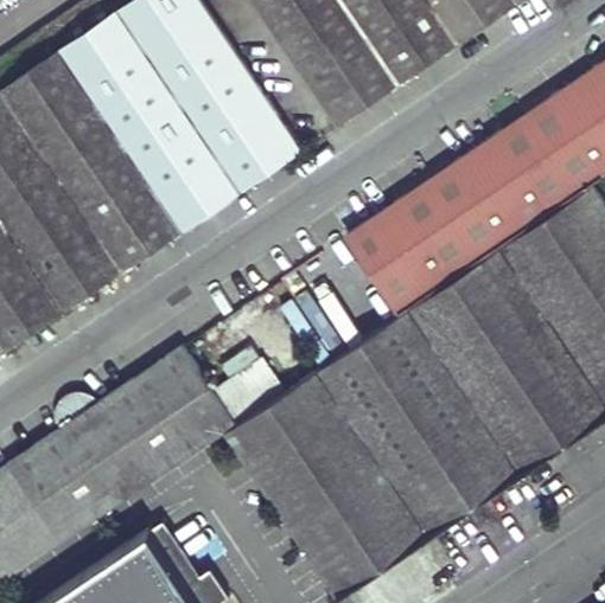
[(0,347),(298,146),(199,0),(132,0),(0,90),(0,347)]
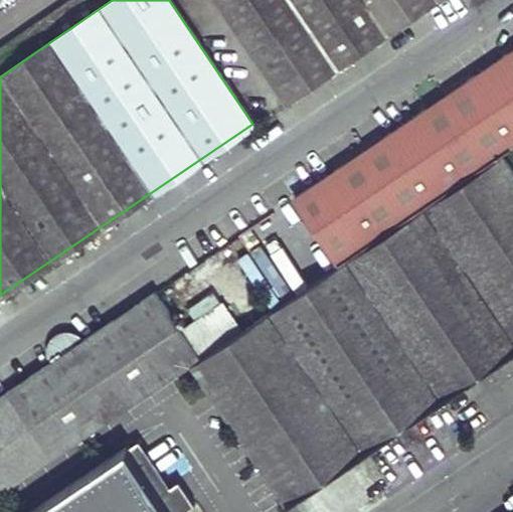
[(216,0),(285,100),(433,0),(216,0)]
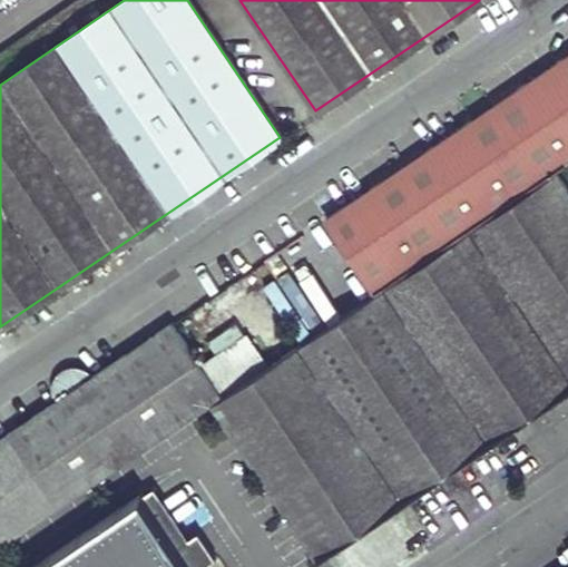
[(567,56),(324,222),(373,294),(567,162),(567,56)]
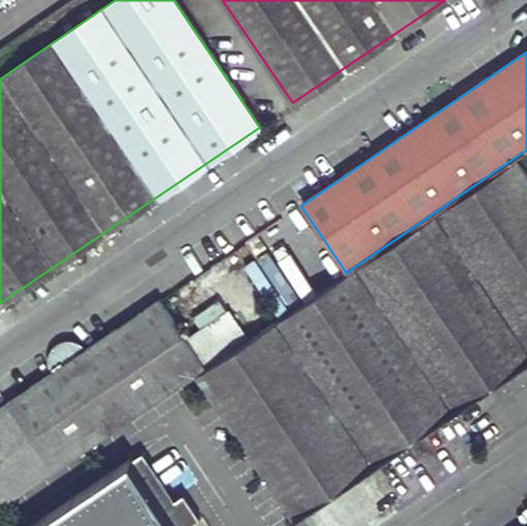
[(206,370),(196,376),(230,427),(526,227),(526,178),(516,161),(206,370)]
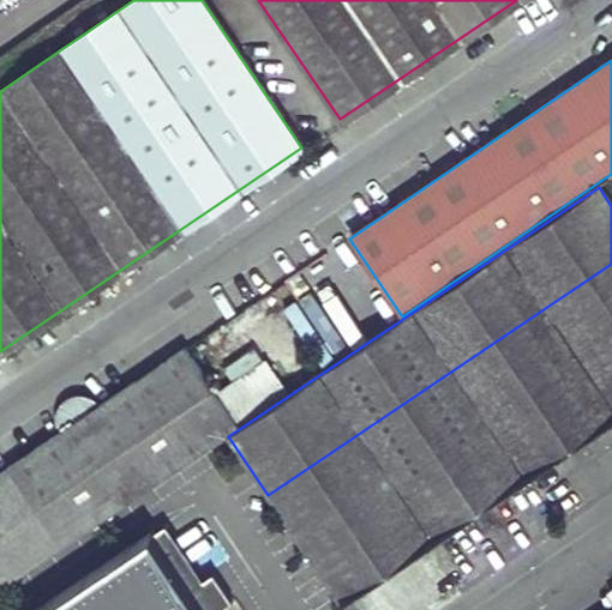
[(611,264),(268,495),(311,560),(611,357),(611,264)]
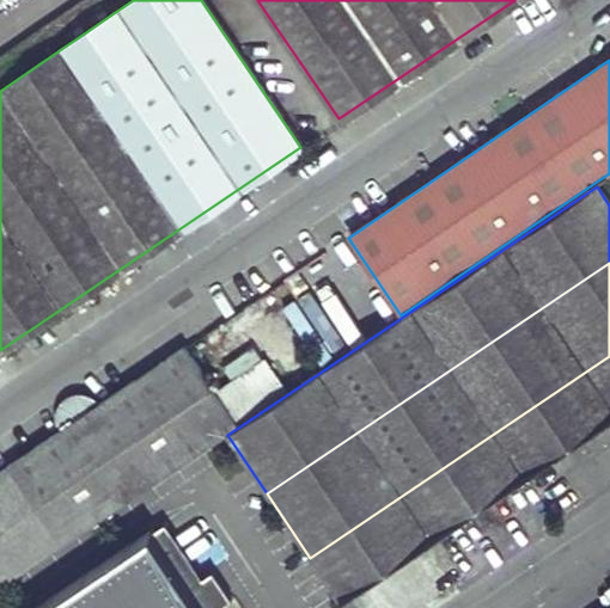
[(0,588),(227,435),(238,428),(182,349),(0,471),(0,588)]
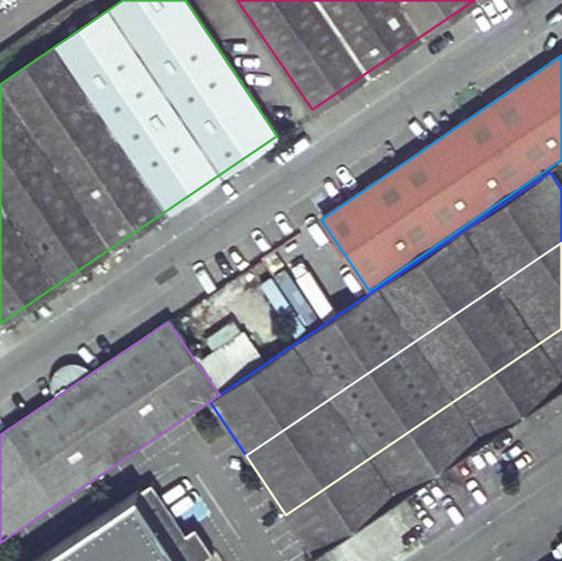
[(561,328),(285,515),(312,554),(561,385),(561,328)]
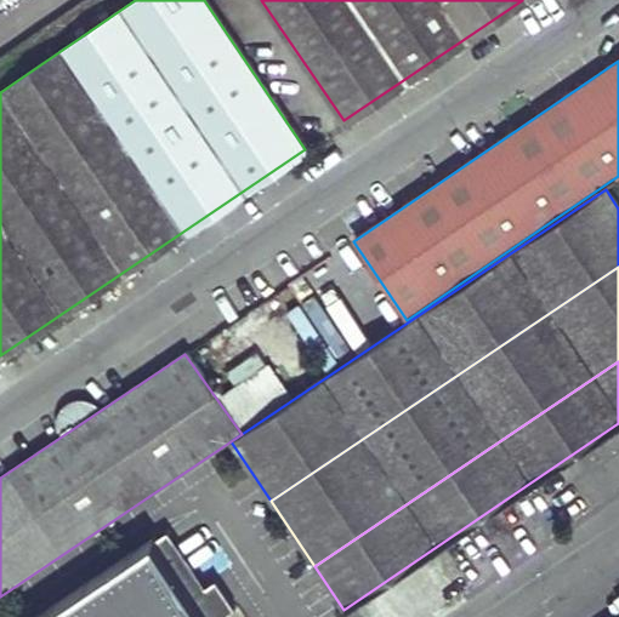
[(192,596),(205,588),(168,531),(154,541),(192,596)]
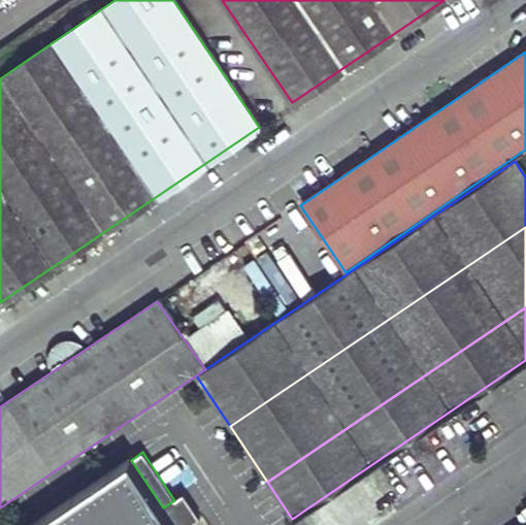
[(174,524),(163,507),(131,460),(32,524),(174,524)]
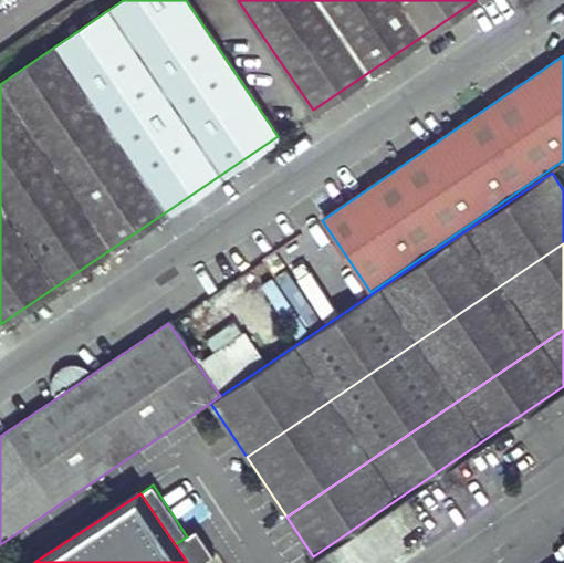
[(197,530),(187,537),(175,544),(187,562),(206,562),(215,556),(197,530)]
